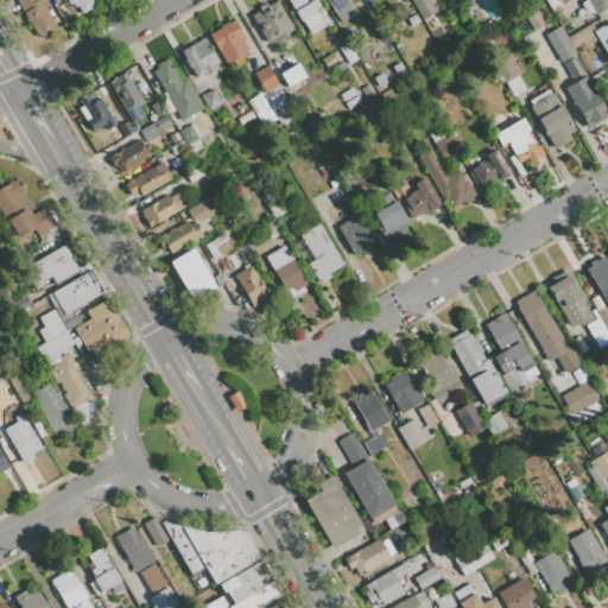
[(14,0),(40,0),(57,29),(44,36),(44,35),(39,37),(35,30),(33,31),(14,0)]
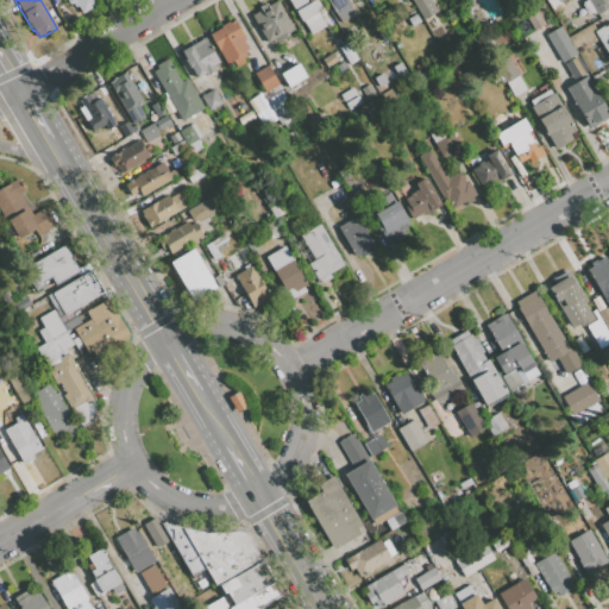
[(67,0),(96,0),(99,2),(81,13),(77,6),(75,8),(71,2),(69,4),(67,0)]
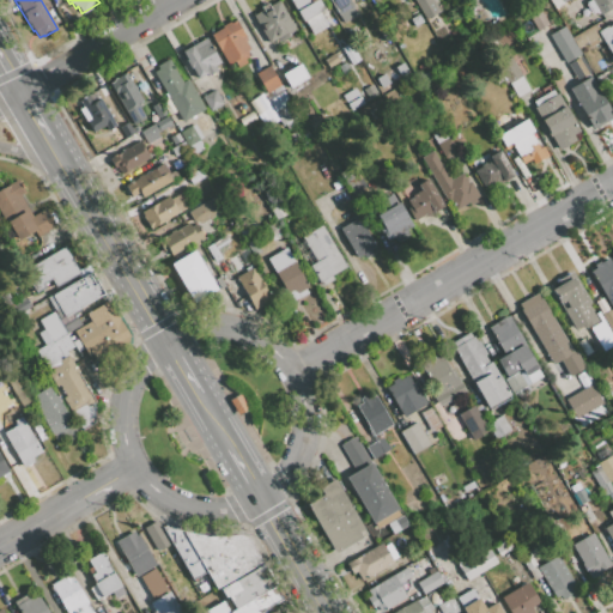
[(253,16),(261,11),(260,7),(267,2),(268,6),(279,0),(296,28),(286,34),(289,37),(280,42),(278,38),(268,43),(253,16)]
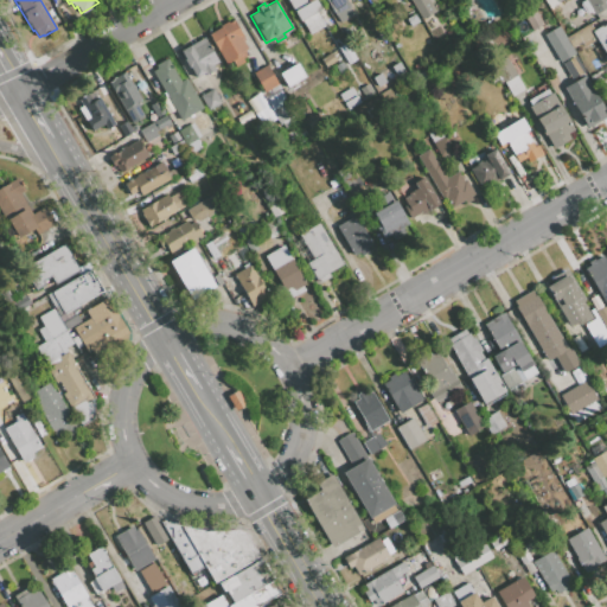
[(315,0),(320,8),(317,11),(325,26),(310,34),(301,20),(299,21),(286,0),(315,0)]
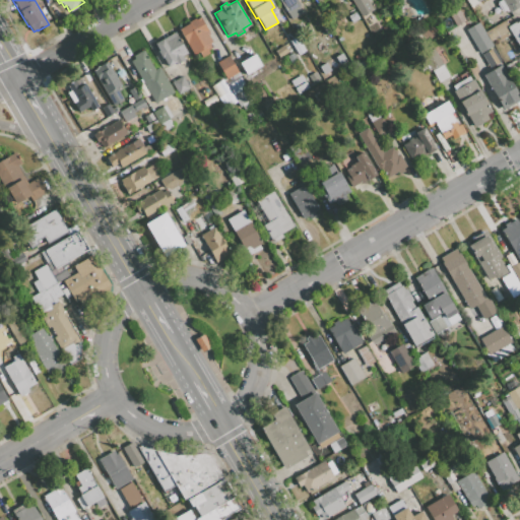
[(297,0),(304,10),(289,18),(278,0),(297,0)]
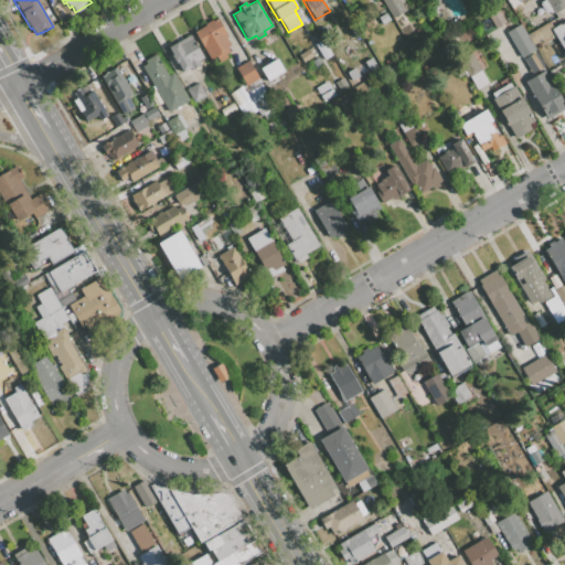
[(382,0),(401,0),(406,9),(392,18),(382,0)]
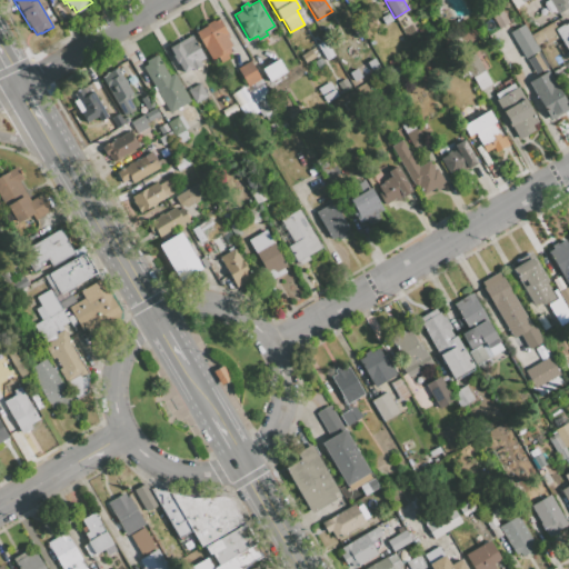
[(568,6),(568,7),(568,8),(558,15),(549,0),(568,0),(568,6)]
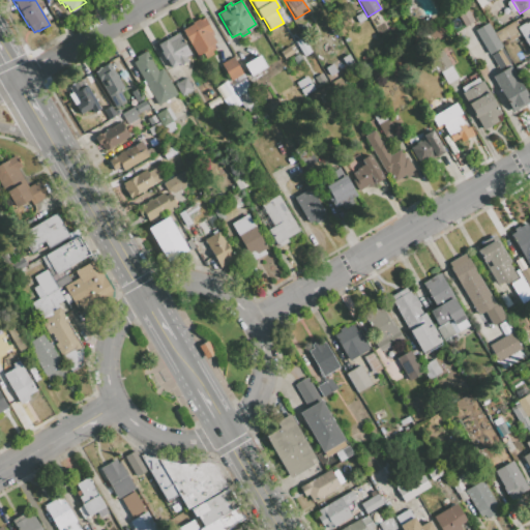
[(474,21),(464,26),(453,8),(464,2),(474,21)]
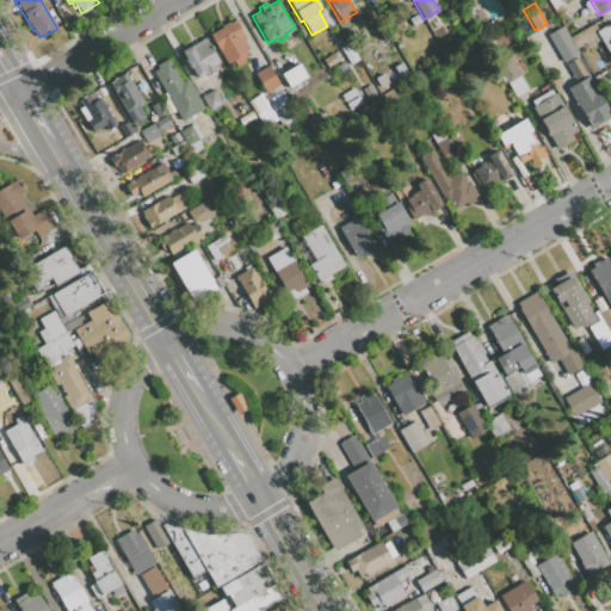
[(407,19),(417,13),(421,22),(412,28),(407,19)]
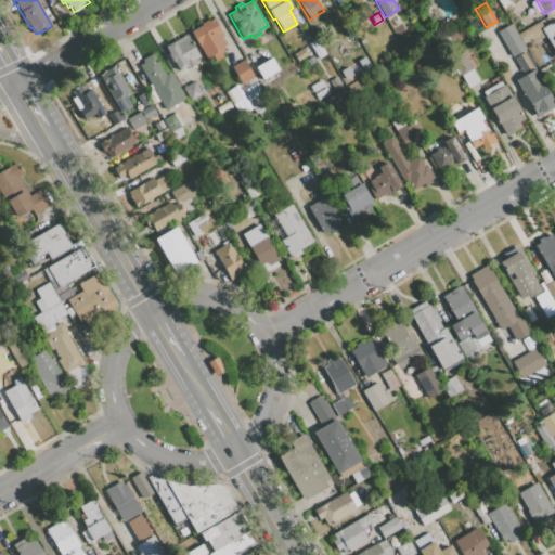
[(190,31),(201,25),(201,24),(208,20),(208,21),(214,17),(223,34),(220,36),(227,47),(222,49),(223,52),(221,53),(223,56),(215,62),(211,55),(206,59),(190,31)]
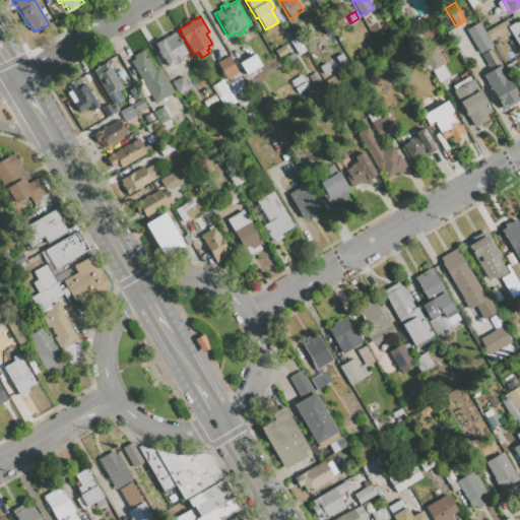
[(519,19),(519,45),(518,47),(506,26),(514,21),(515,23),(519,19)]
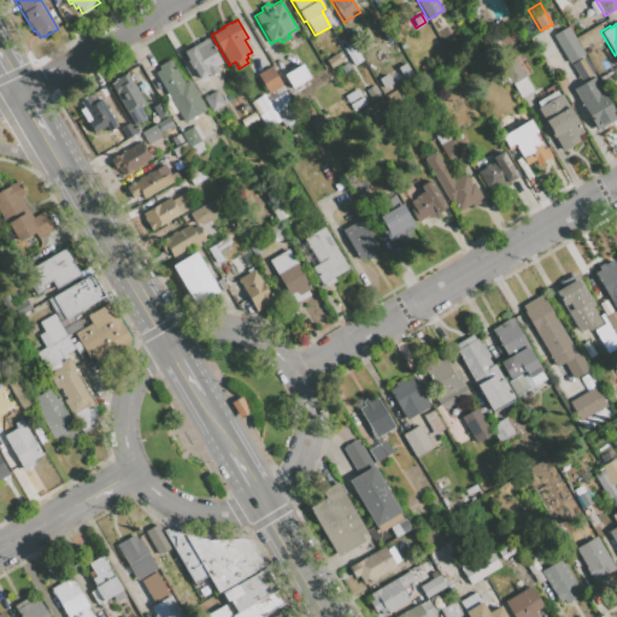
[(553,34),(566,25),(585,54),(570,63),(553,34)]
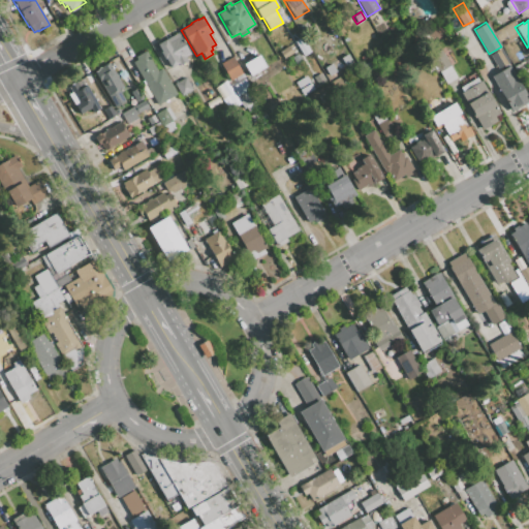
[(177,33),(189,54),(185,57),(187,61),(180,65),(178,63),(170,68),(164,58),(163,59),(159,52),(160,51),(157,44),(177,33)]
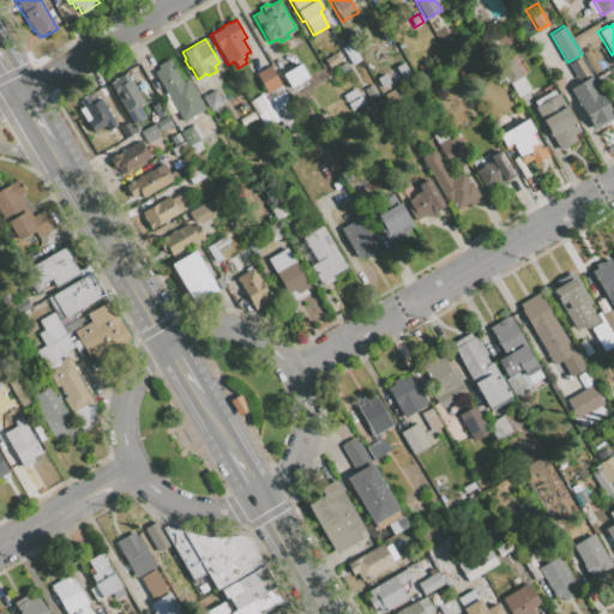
[(342,48),(350,42),(361,60),(351,66),(342,48)]
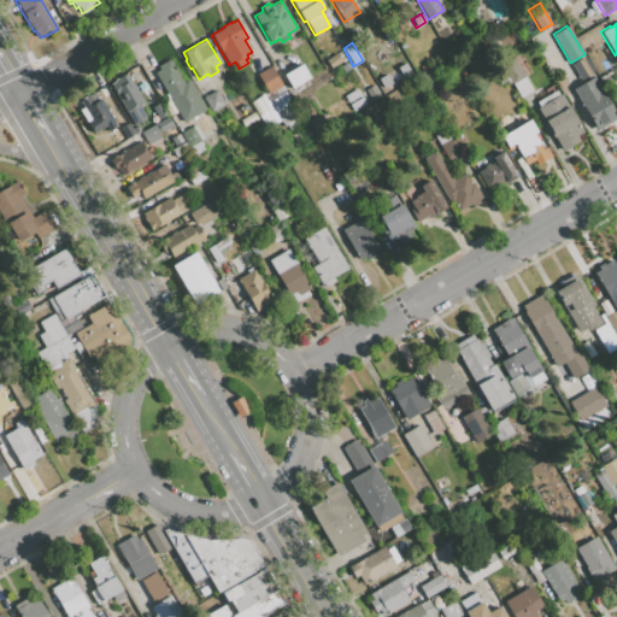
[(331,69),(325,59),(336,53),(342,62),(331,69)]
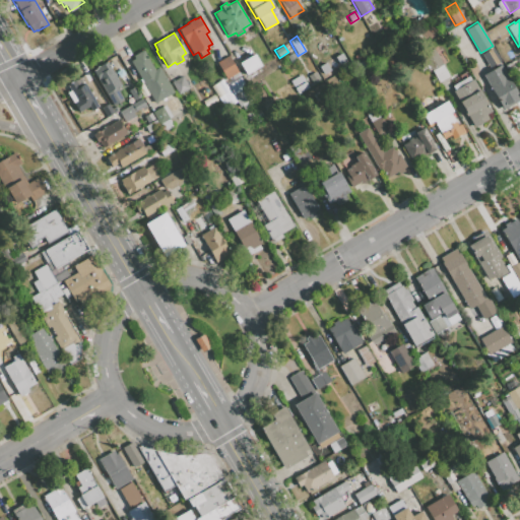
[(174,92),(155,104),(131,61),(134,59),(132,56),(142,50),(154,70),(158,67),(174,92)]
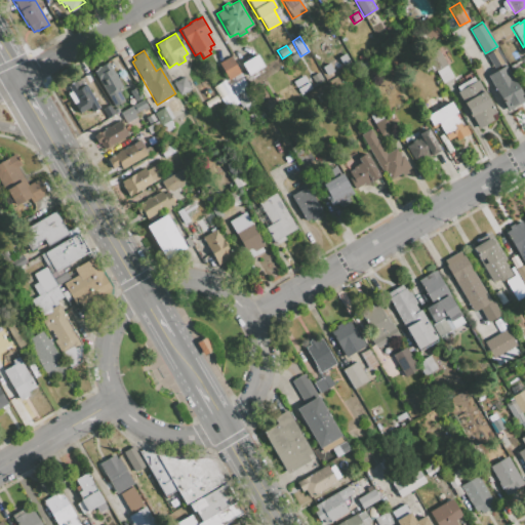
[(299,58),(292,63),(288,55),(295,51),(299,58)]
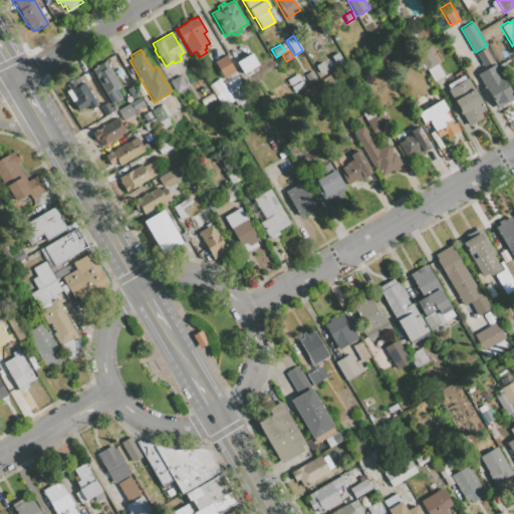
[(427,70),(419,56),(429,50),(437,64),(427,70)]
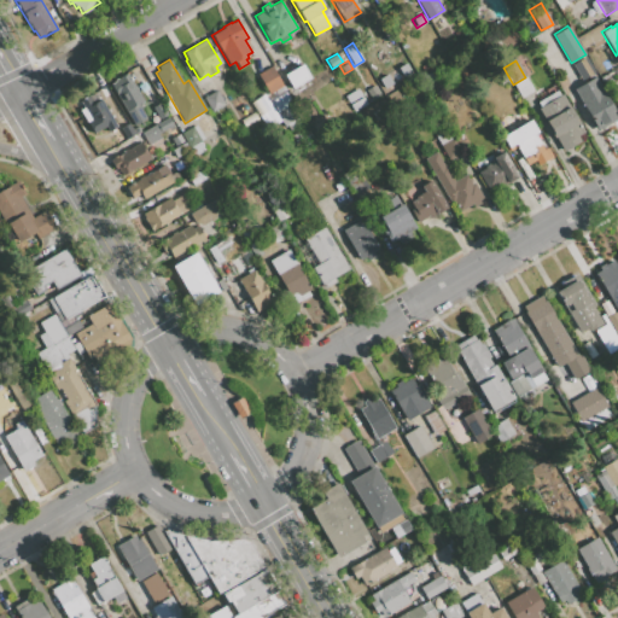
[(397,66),(407,62),(413,71),(403,77),(397,66)]
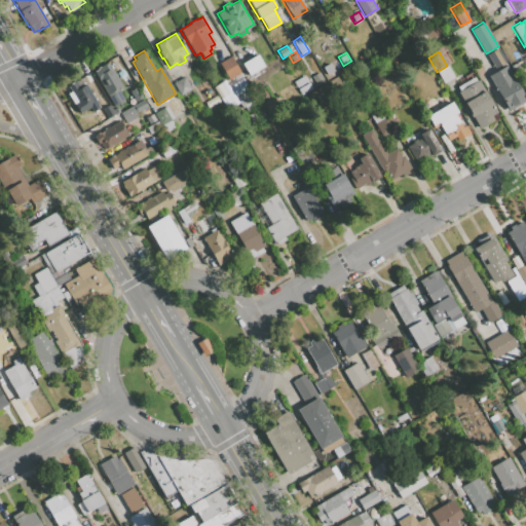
[(240,64),(258,53),(265,66),(248,76),(240,64)]
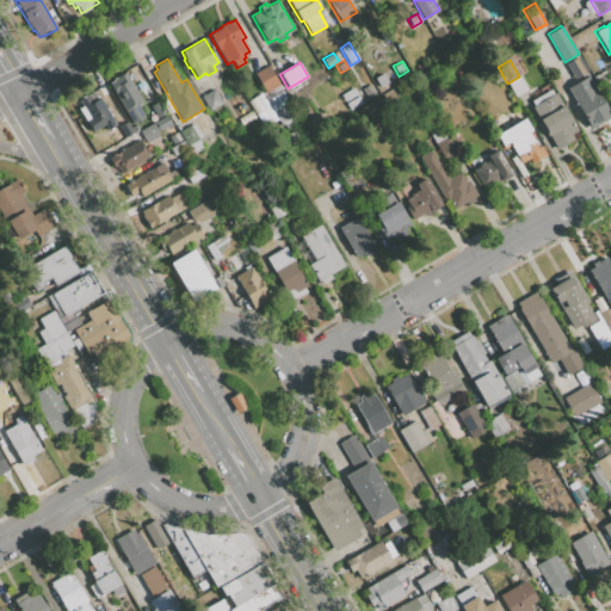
[(254,73),(269,66),(281,85),(266,93),(254,73)]
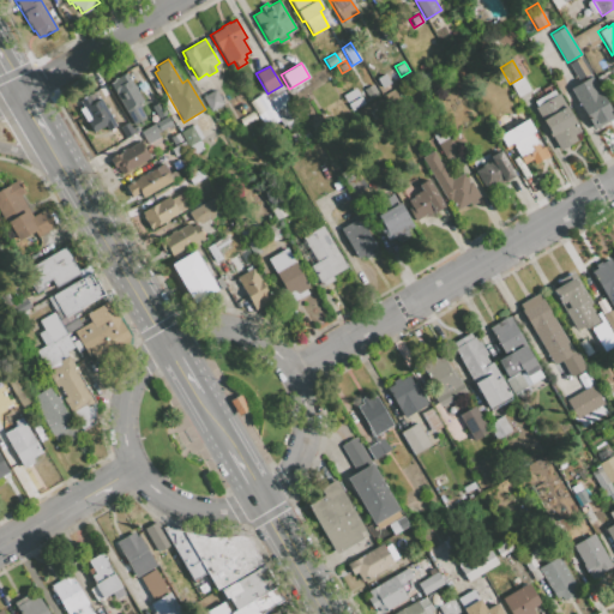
[(143,101),(138,103),(140,107),(138,108),(145,119),(133,125),(109,84),(118,79),(116,78),(126,73),(133,85),(134,84),(138,89),(136,90),(143,101)]
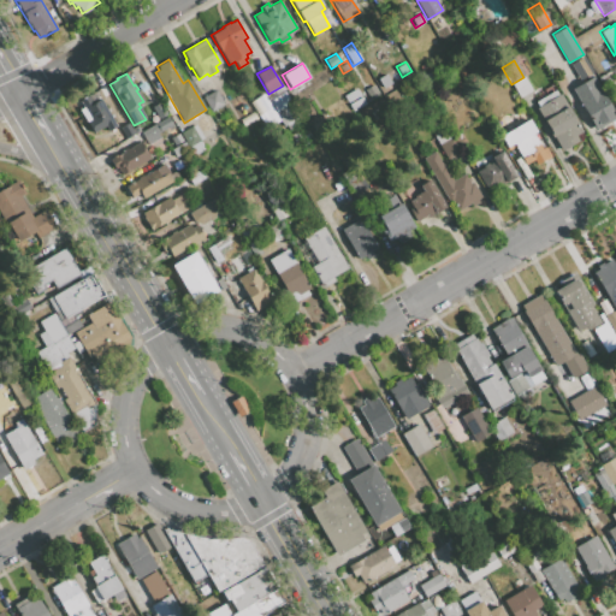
[(377,78),(386,73),(392,83),(383,89),(377,78)]
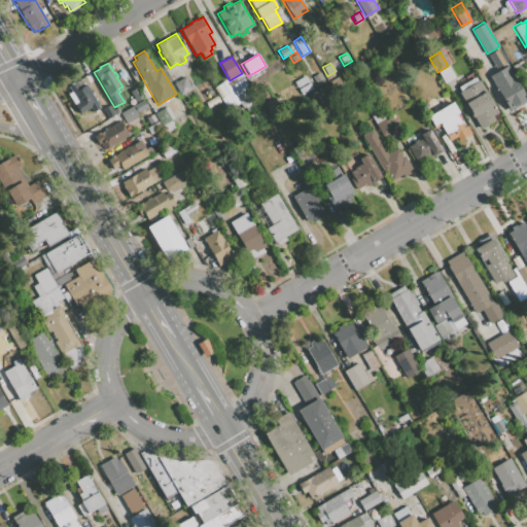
[(489,76),(506,65),(512,73),(513,73),(515,77),(514,77),(526,98),(521,102),(522,104),(507,112),(493,88),(495,85),(489,76)]
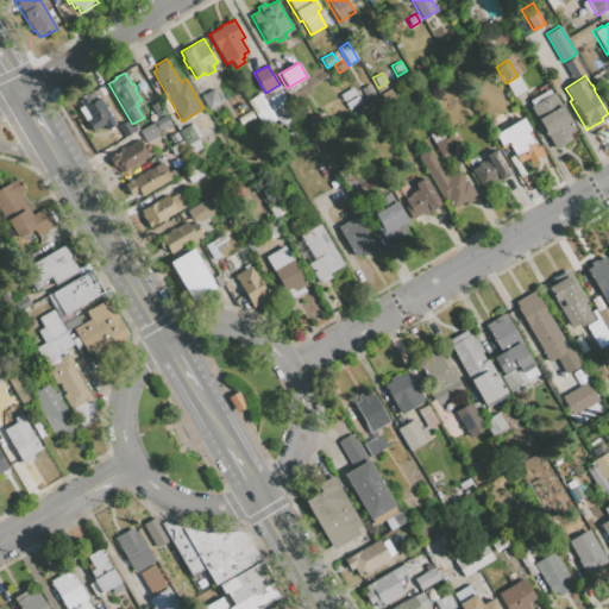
[(518,76),(526,90),(514,96),(506,83),(518,76)]
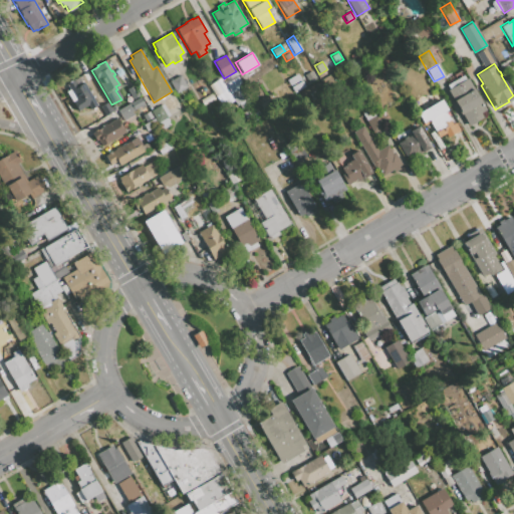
[(169,81),(181,75),(188,87),(176,93),(169,81)]
